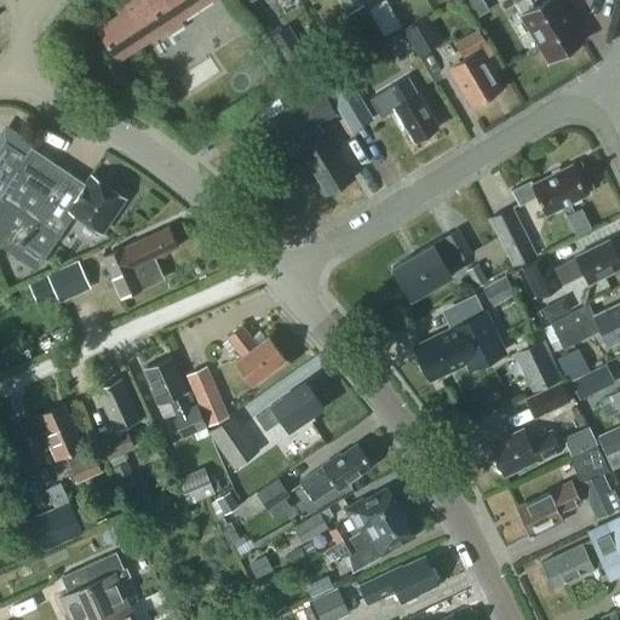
[(121,0),(115,5),(121,15),(98,29),(118,58),(166,27),(170,32),(184,22),(181,17),(206,0),(121,0)]
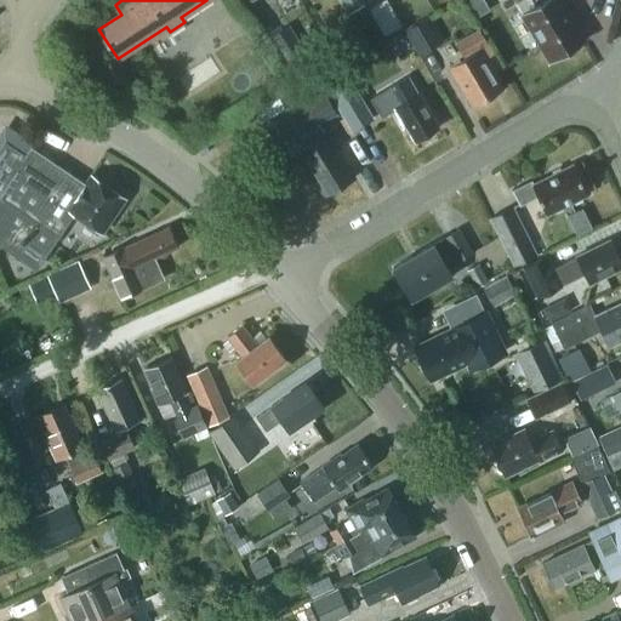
[(363,5),(359,0),(341,0),(348,12),(363,5)]
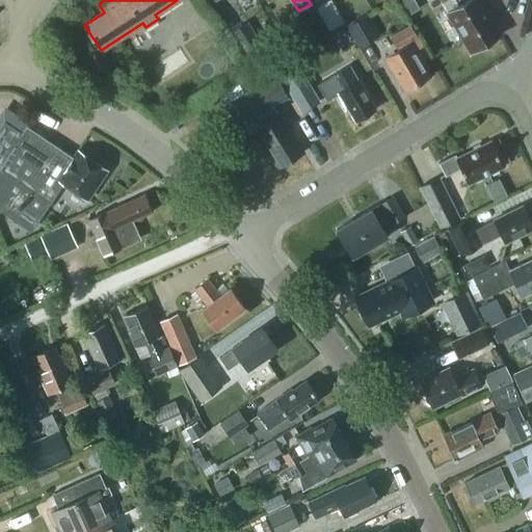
[(353,15),(344,0),(328,0),(317,7),(330,29),(353,15)]
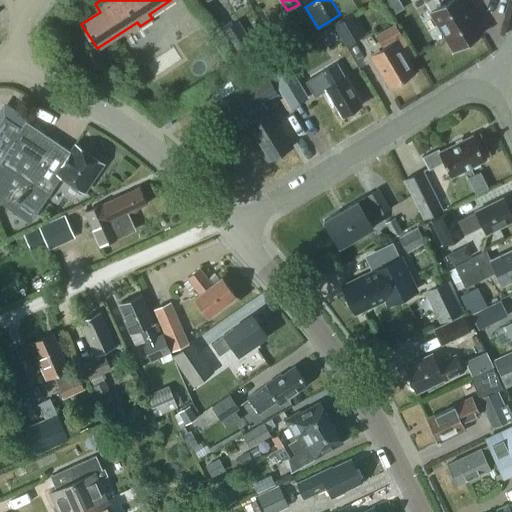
[(424,0),(454,49),(483,32),(463,0),(447,0),(439,5),(436,0),(424,0)]
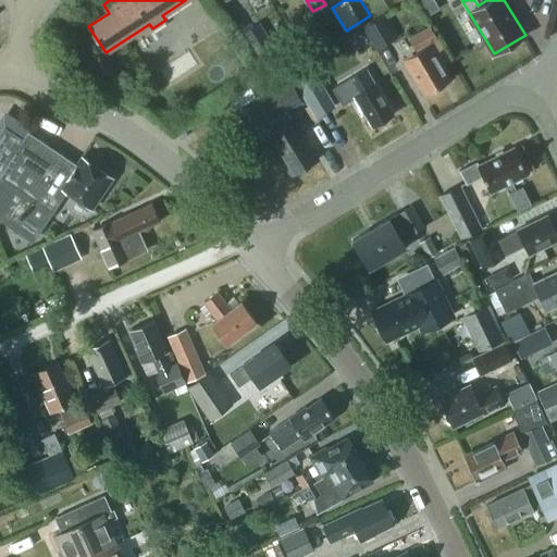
[(362,26),(376,50),(395,39),(380,15),(362,26)]
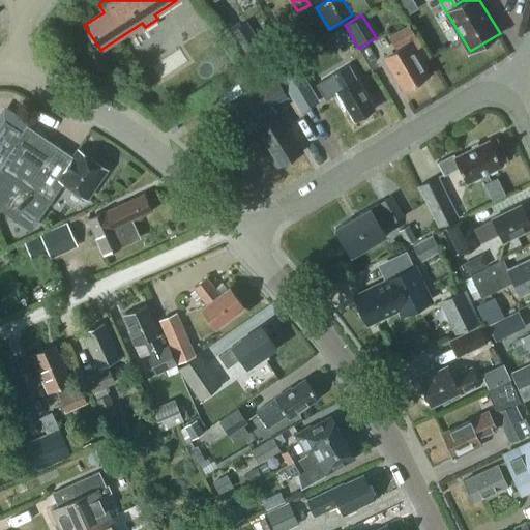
[(231,29),(242,49),(259,39),(247,19),(231,29)]
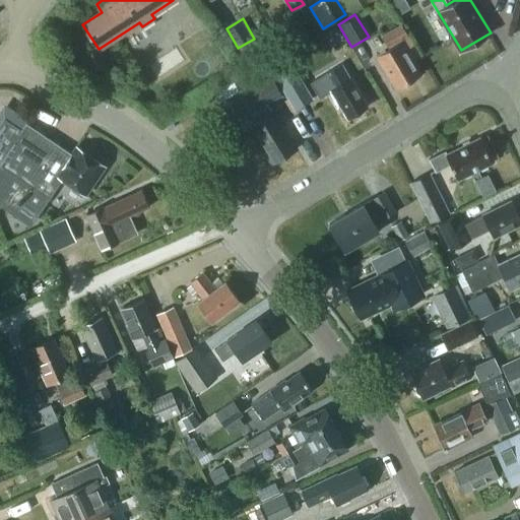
[(378,55),(382,62),(398,88),(420,74),(412,61),(420,56),(408,36),(402,24),(382,36),(389,48),(390,47),(390,48),(378,55)]
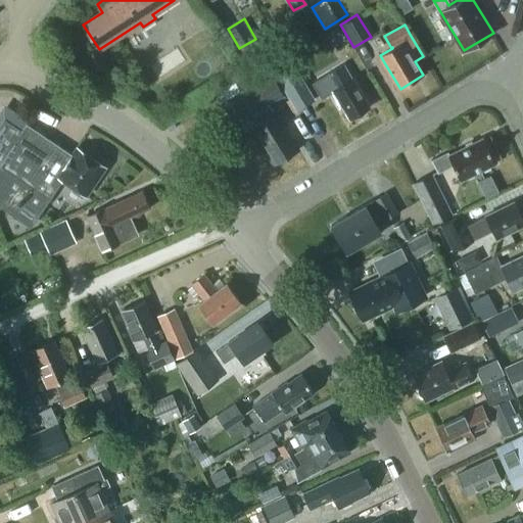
[(268,59),(250,69),(255,79),(273,68),(268,59)]
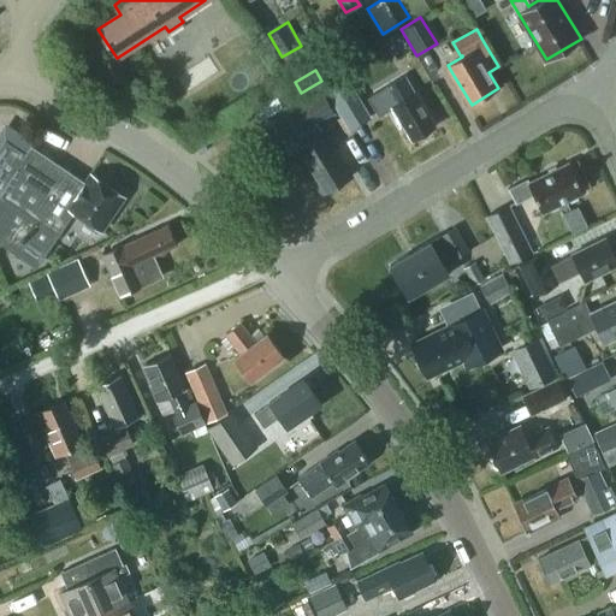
[(372,117),(347,75),(326,87),(351,129),(372,117)]
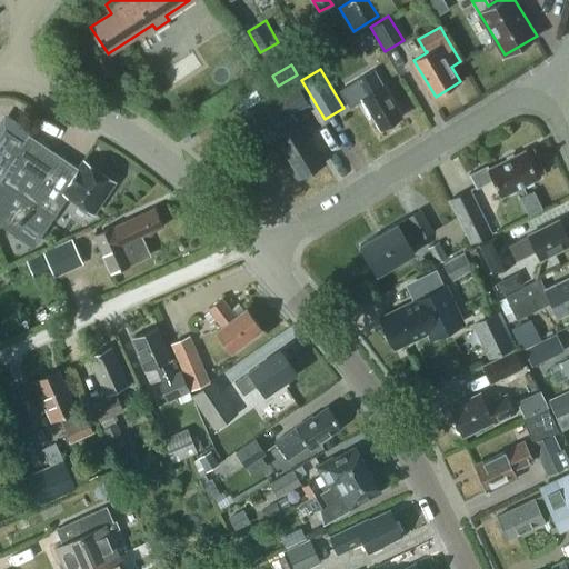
[(349,106),(360,100),(370,116),(372,115),(381,129),(403,116),(385,85),(383,86),(373,69),(339,89),(349,106)]
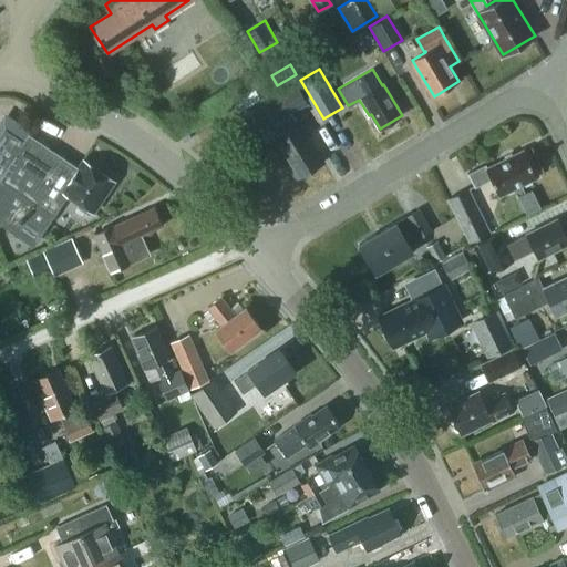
[(309,102),(297,83),(265,102),(277,122),(279,120),(286,131),(271,140),(280,153),(282,151),(298,177),(325,162),(301,122),(300,123),(292,112),(309,102)]
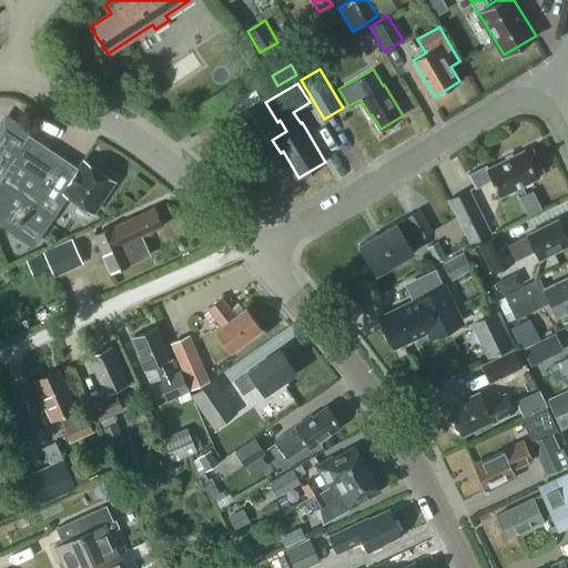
[(4,129),(0,135),(0,222),(33,245),(68,194),(93,212),(114,181),(83,160),(78,168),(29,134),(23,142),(4,129)]
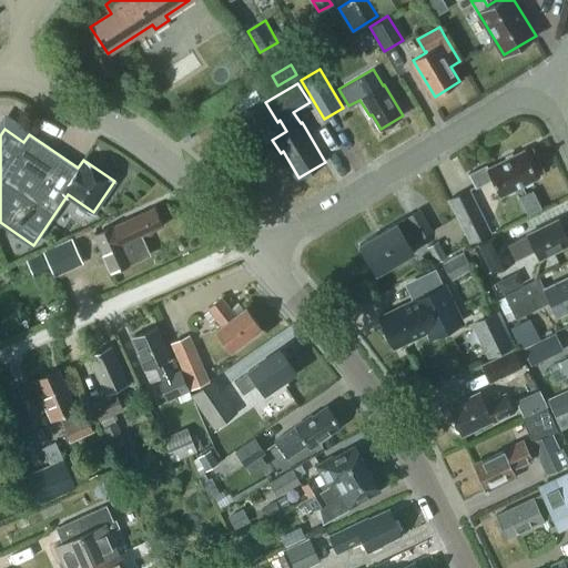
[(537,178),(524,151),(487,168),(486,164),(468,173),(475,185),(492,178),(500,195),(537,178)]
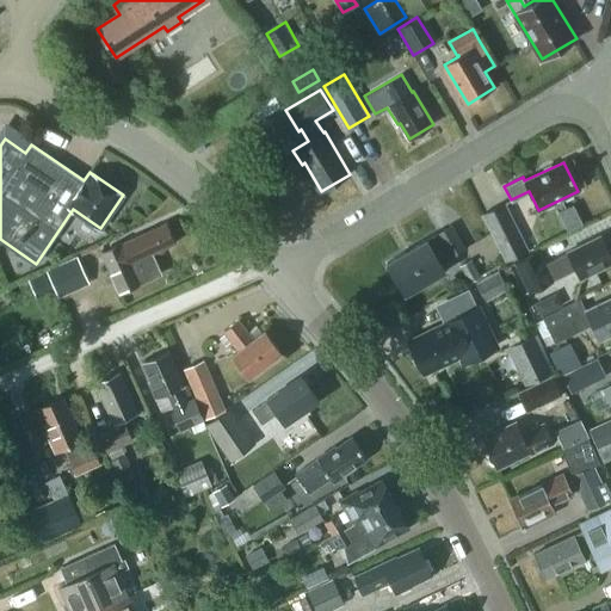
[(494,233),(506,261),(529,252),(506,203),(482,214),(492,234),(494,233)]
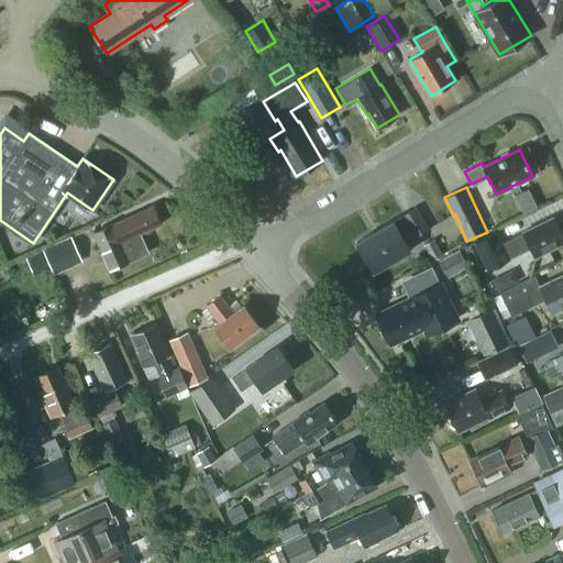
[(523,210),(536,205),(528,189),(516,195),(523,210)]
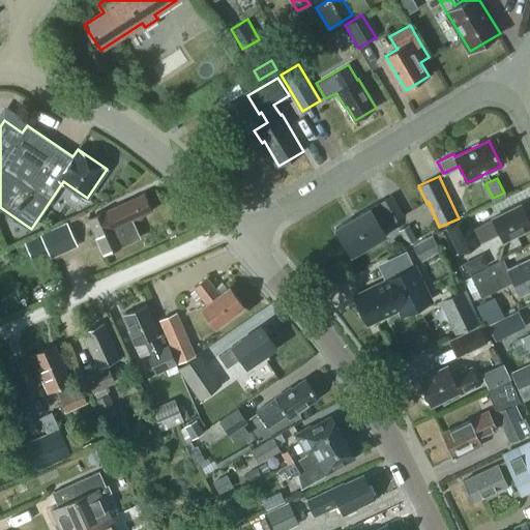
[(106,211),(88,218),(104,254),(123,244),(139,237),(131,219),(151,210),(144,194),(111,208),(112,209),(107,212),(106,211)]
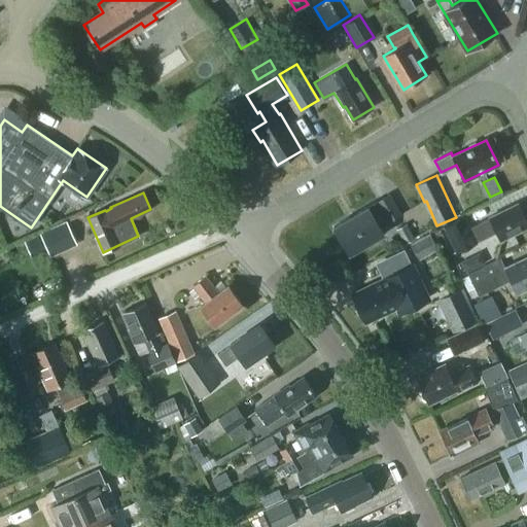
[(335,225),(349,252),(384,233),(380,225),(400,213),(390,195),(335,225)]
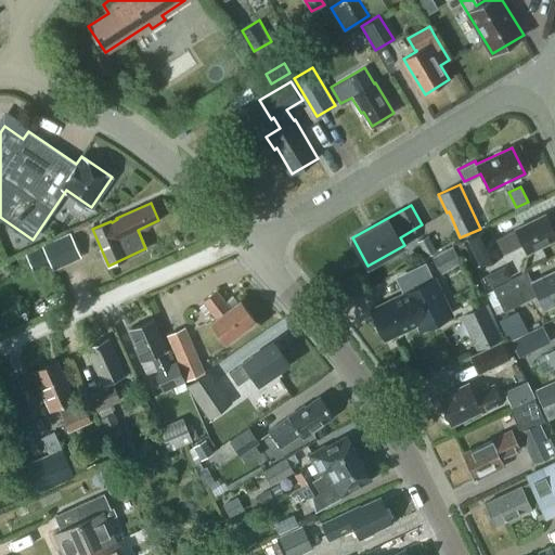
[(554,239),(554,233),(545,214),(516,228),(517,230),(494,241),(489,228),(466,237),(479,266),(501,256),(500,253),(523,242),(527,253),(554,239)]
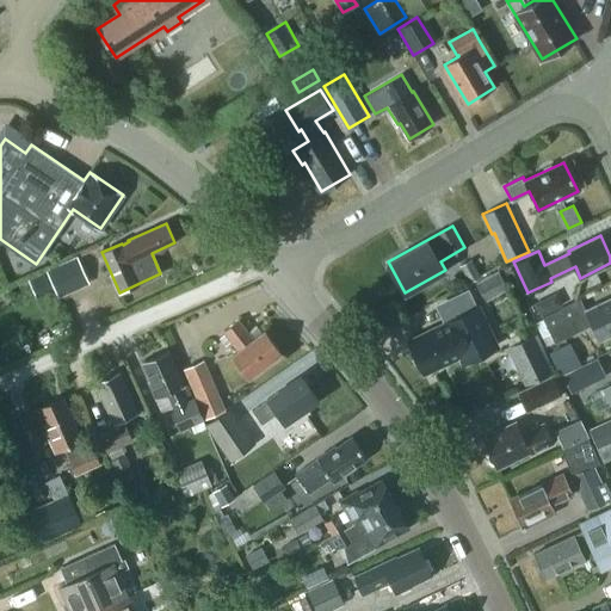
[(47,270),(59,297),(90,283),(78,255),(47,270)]
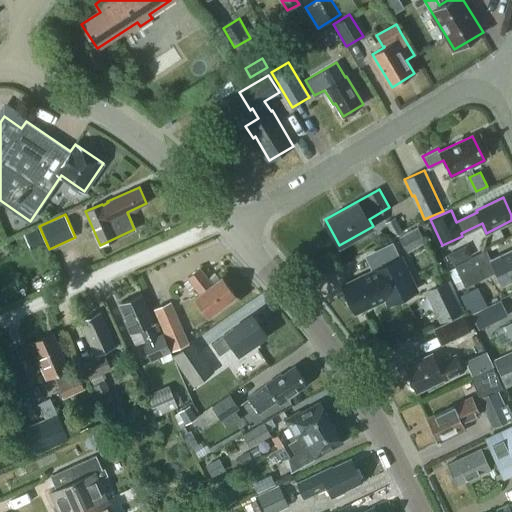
[(395,217),(385,222),(394,237),(403,231),(395,217)]
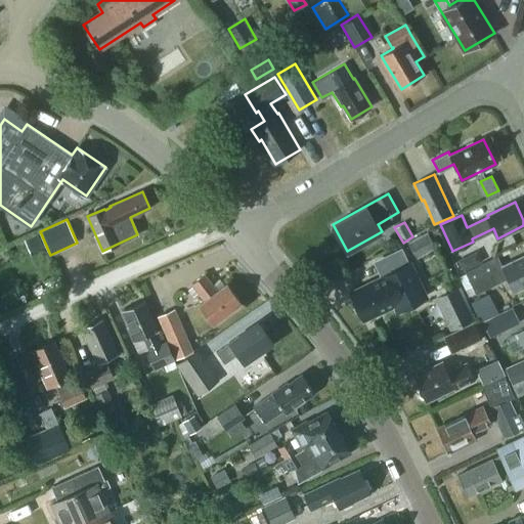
[(408,243),(416,257),(435,247),(428,232),(408,243)]
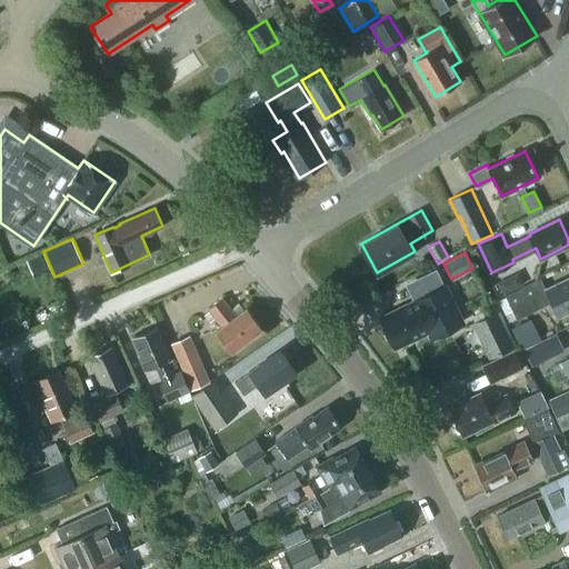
[(510,277),(498,283),(503,295),(505,295),(507,293),(516,289),(510,277)]
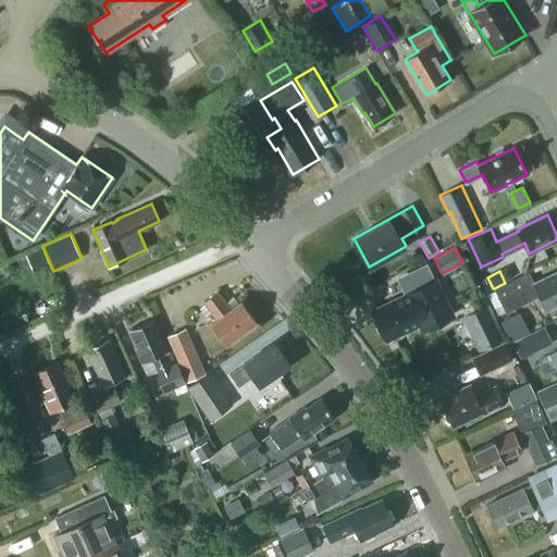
[(556,304),(556,271),(533,283),(529,271),(505,283),(496,287),(506,308),(539,293),(546,309),(556,304)]
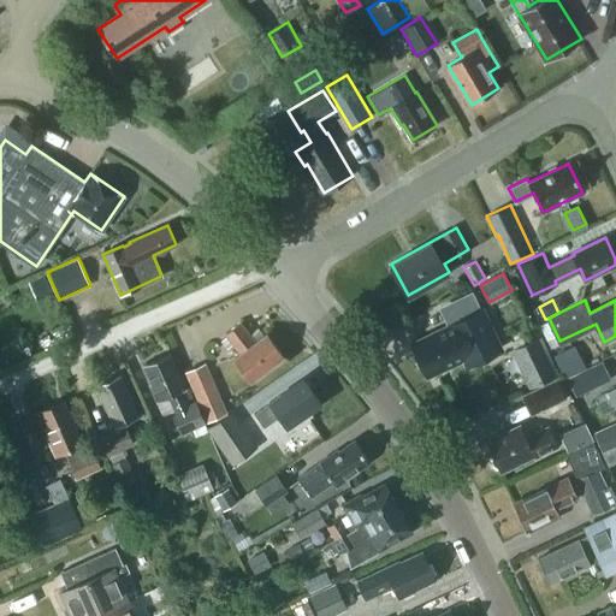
[(430,336),(413,344),(427,374),(463,356),(467,363),(483,356),(499,348),(481,309),(428,333),(430,336)]
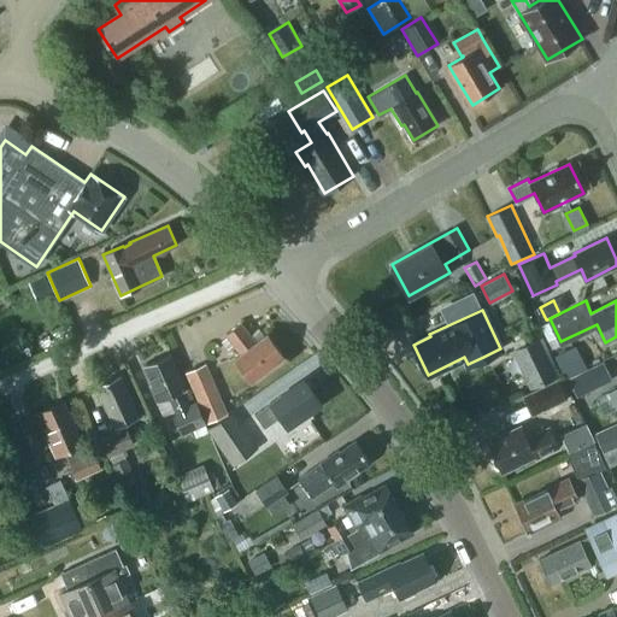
[(225,333),(241,353),(235,358),(252,380),(283,354),(266,334),(256,342),(240,322),(225,333)]
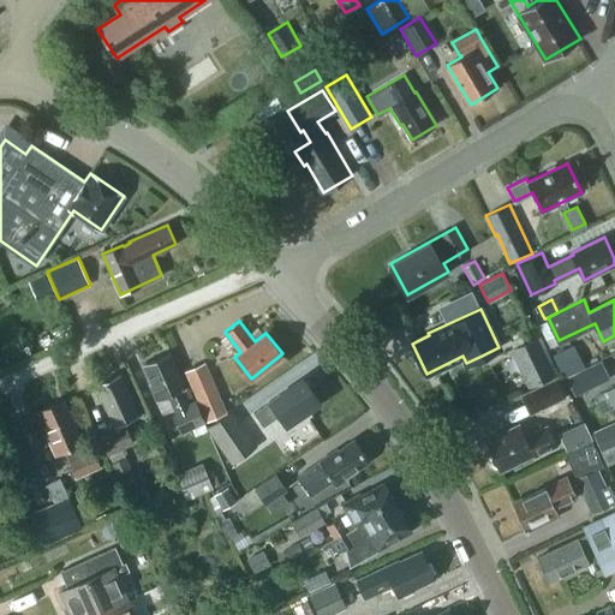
[(513,347),(530,382),(554,370),(537,335),(513,347)]
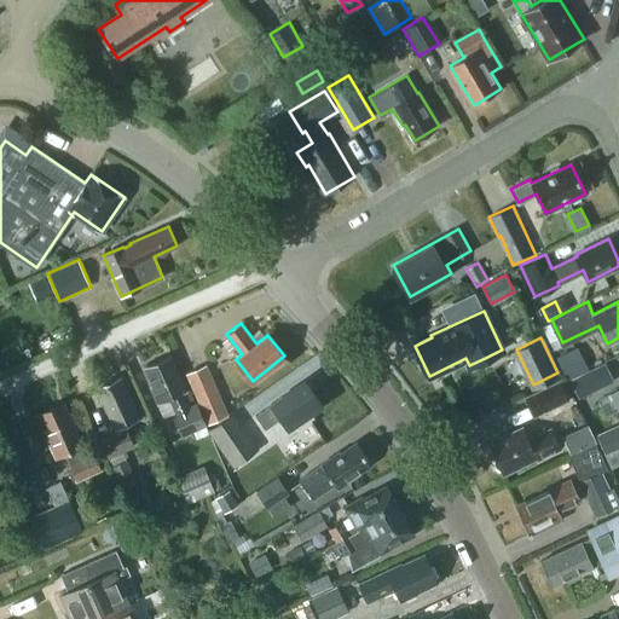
[(576,347),(556,356),(567,380),(586,371),(576,347)]
